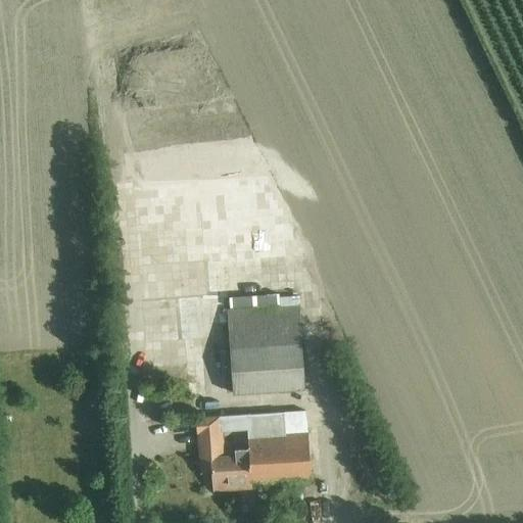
[(222,259),(221,284),(292,286),(293,262),(222,259)]
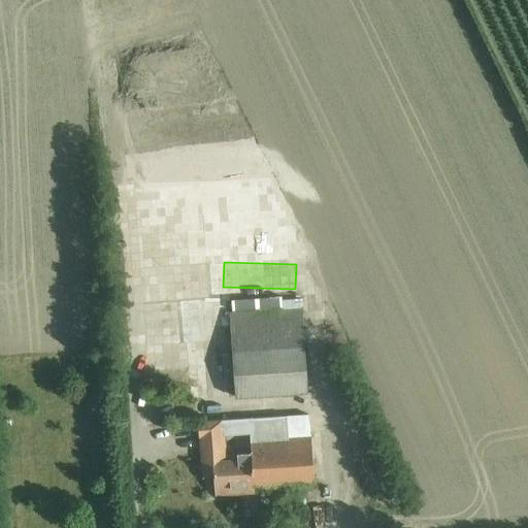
[(229,310),(233,394),(305,390),(301,306),(229,310)]
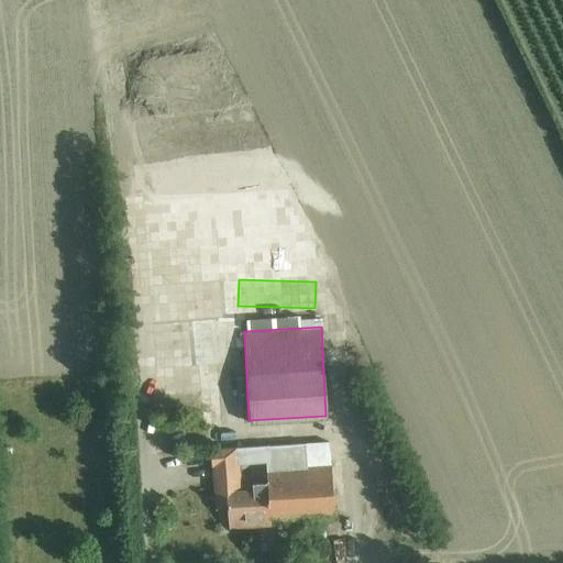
[(331,466),(307,468),(305,443),(267,446),(267,445),(211,450),(212,466),(218,466),(221,509),(228,508),(230,529),(272,525),(272,518),(334,514),(331,466)]
